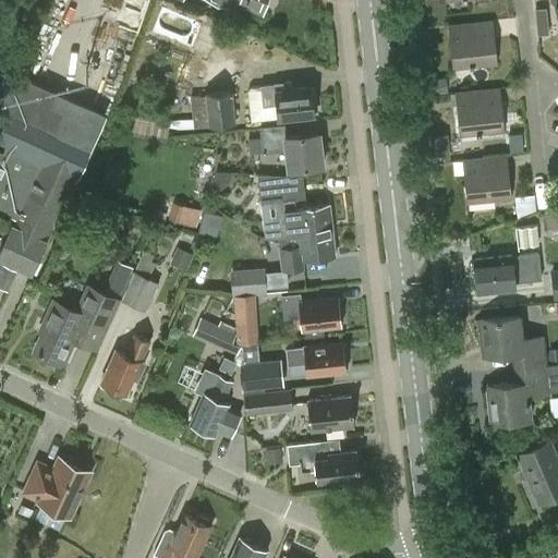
[(262,13),(266,0),(210,0),(227,5),(229,0),(262,13)]
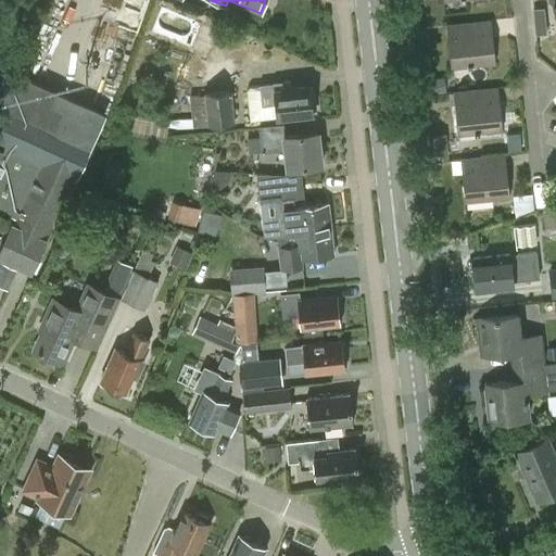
[(160,12),(155,29),(187,37),(191,20),(160,12)]
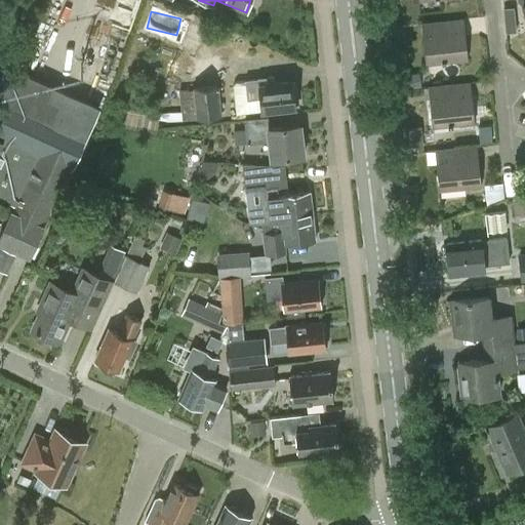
[(426,65),(468,61),(463,21),(421,25),(426,65)]
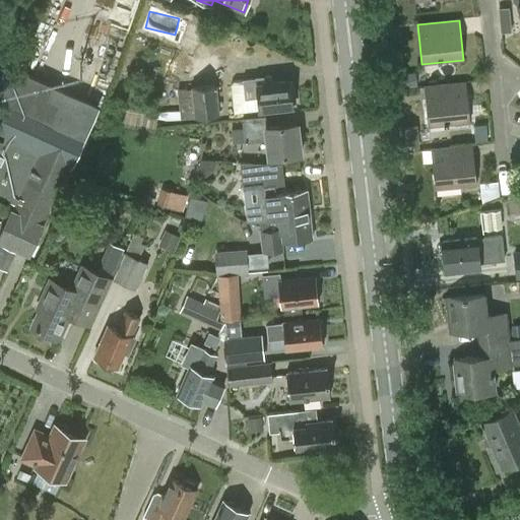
[(257,78),(257,79),(233,81),(232,85),(235,113),(259,110),(260,112),(294,108),(290,81),(272,83),(271,76),(257,78)]
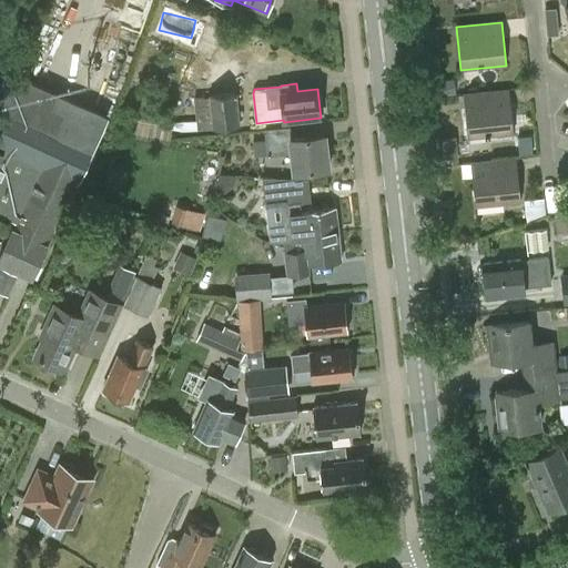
[(0,257),(0,261),(33,276),(56,227),(59,229),(98,143),(61,127),(69,111),(74,93),(63,89),(57,105),(9,84),(8,85),(6,84),(0,95),(0,97),(2,99),(0,103),(0,212),(17,221),(0,257)]
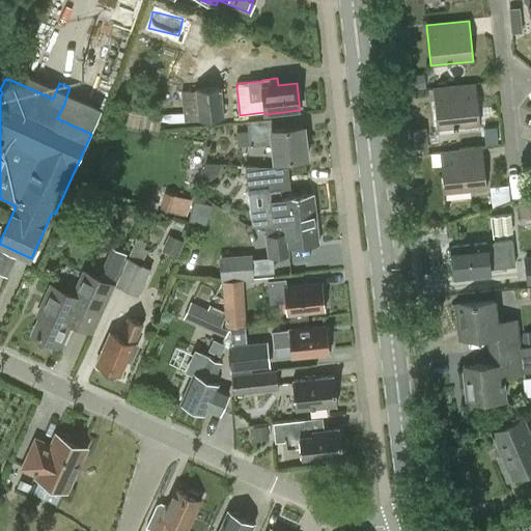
[(437,129),(479,124),(475,85),(432,89),(437,129)]
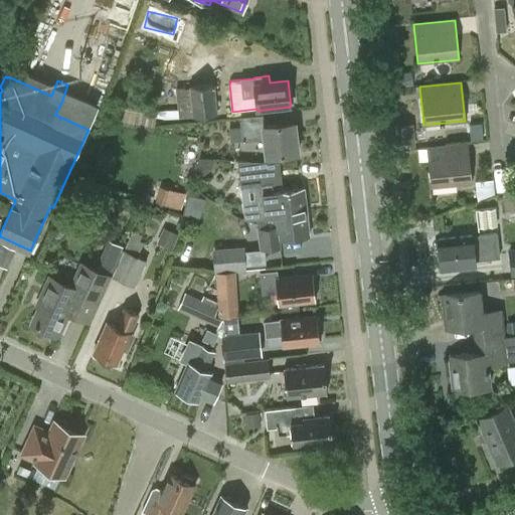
[(193,116),(217,113),(214,83),(189,87),(193,116)]
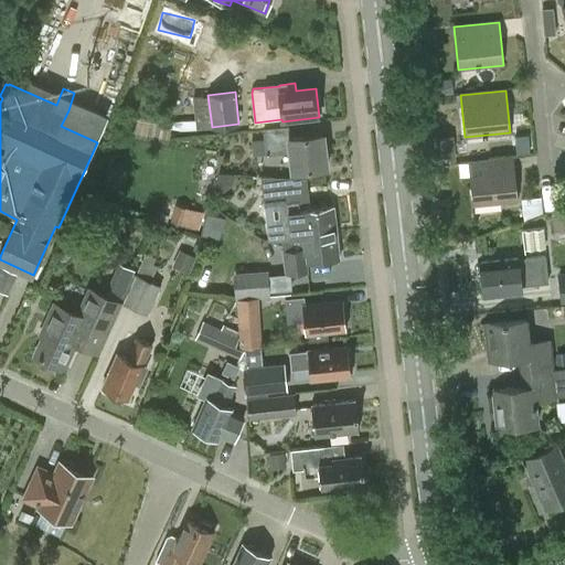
[(196,130),(211,128),(208,96),(193,97),(196,130)]
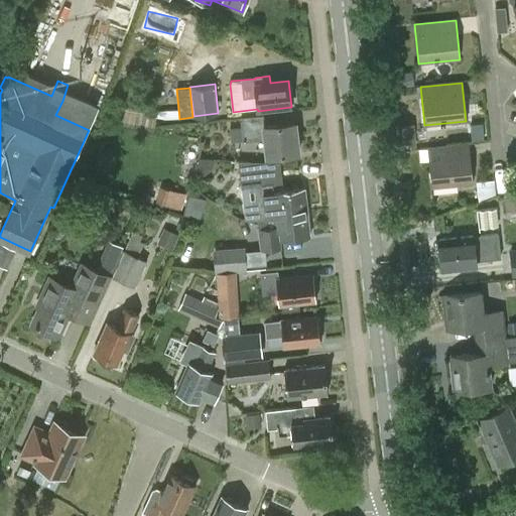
[(244,142),(266,140),(268,158),(299,154),(295,124),(264,128),(263,114),(241,117),(244,142)]
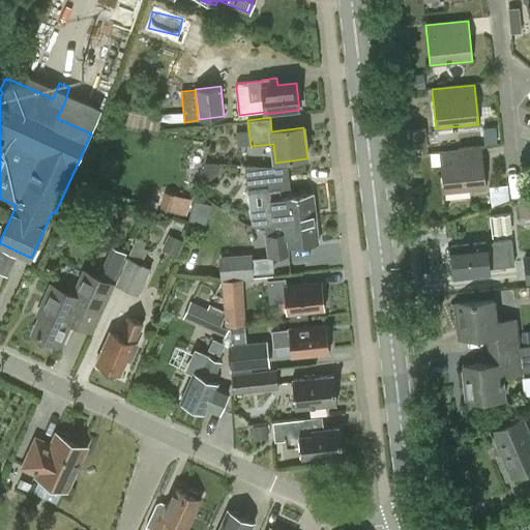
[(442,193),(486,188),(481,149),(438,153),(442,193)]
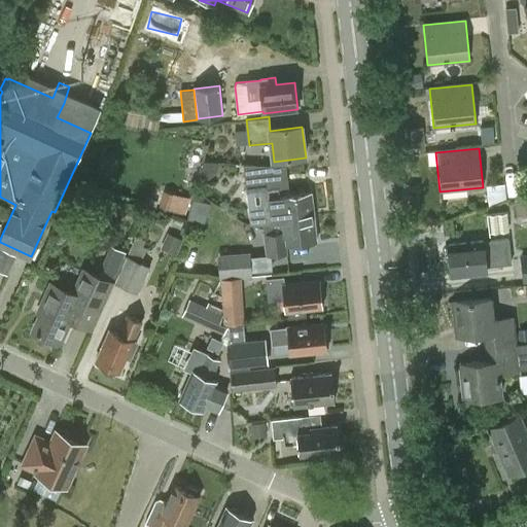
[(284,222),(315,219),(312,195),(281,199),(280,187),(290,186),(287,166),(245,164),(248,191),(262,190),(264,206),(250,208),(251,222),(283,219),(284,222)]
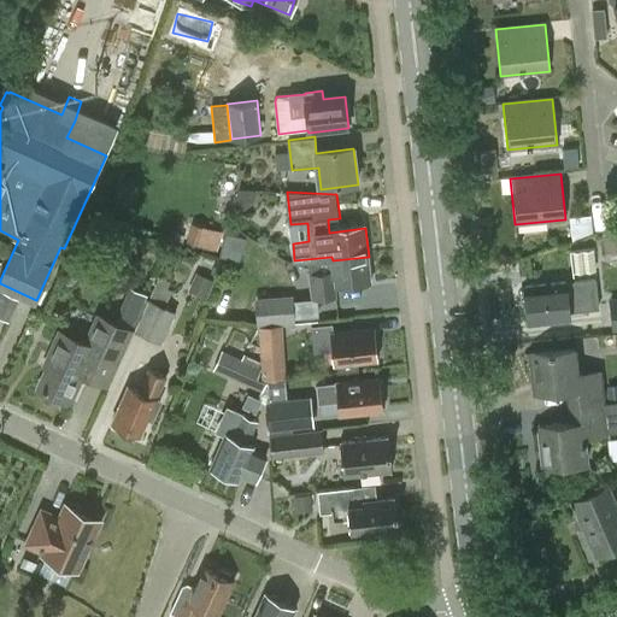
[(570,217),(573,239),(593,231),(591,215),(570,217)]
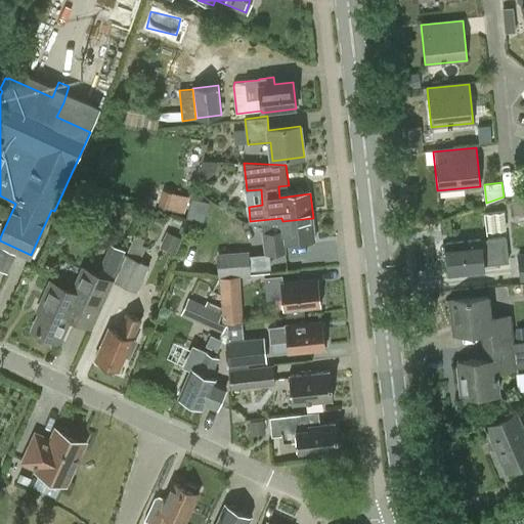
[(489,230),(510,229),(509,209),(488,211),(489,230)]
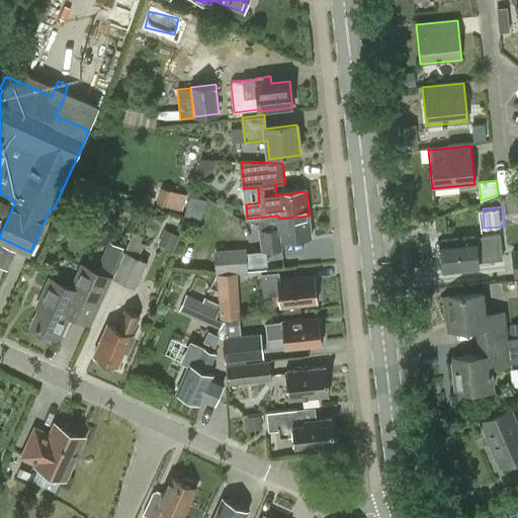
[(281,243),(313,239),(310,216),(279,219),(280,226),(259,228),(261,251),(282,249),(281,243)]
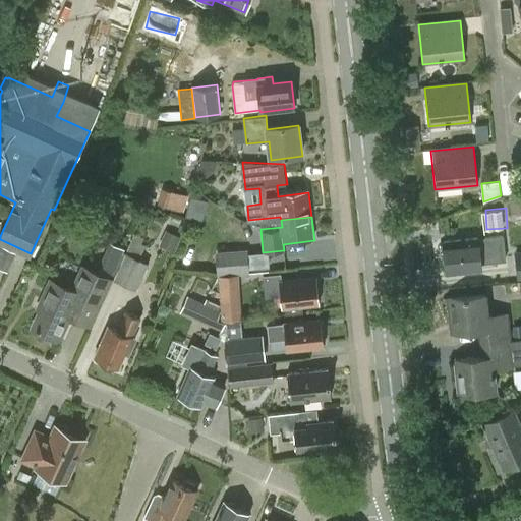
[(447,274),(481,270),(480,263),(506,259),(503,235),(477,237),(477,239),(443,243),(443,244),(440,246),(440,254),(445,256),(447,274)]
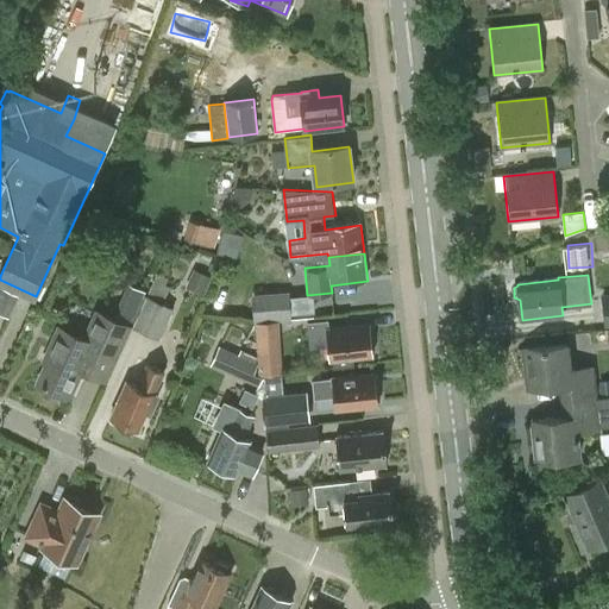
[(0,312),(8,316),(19,295),(0,286),(0,312)]
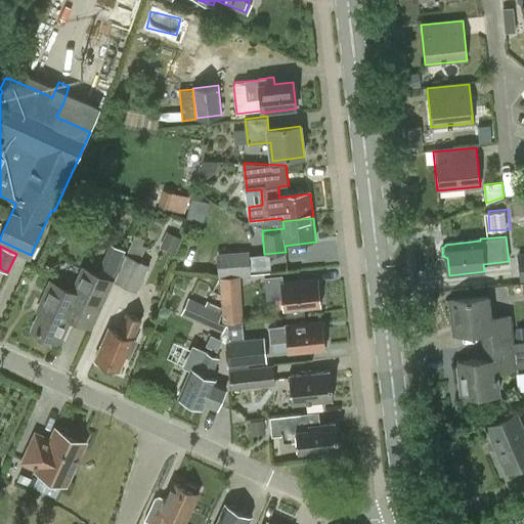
[(218,277),(251,275),(250,251),(217,254),(218,277)]
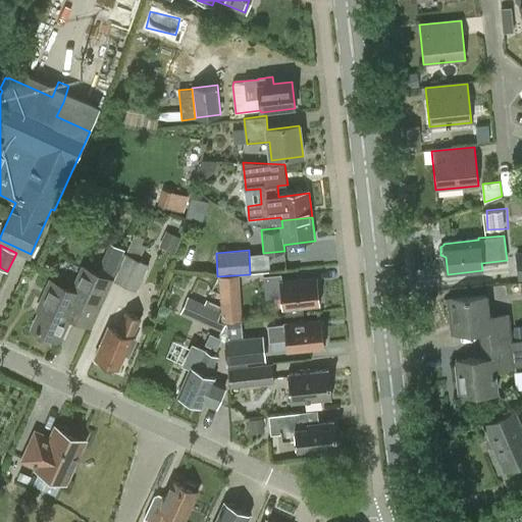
[(114,280),(114,281),(137,292),(149,264),(124,253),(113,279),(114,280)]
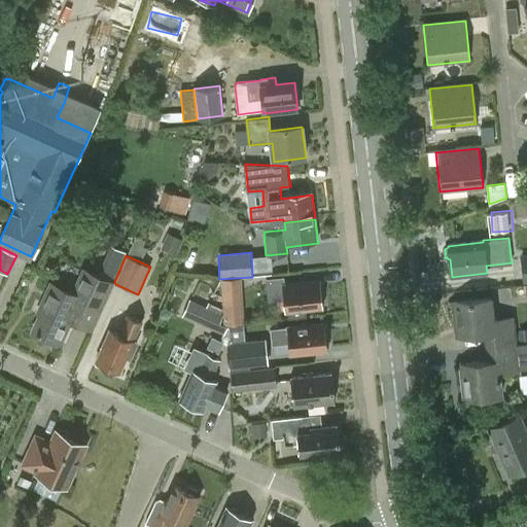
[(61,344),(70,322),(93,332),(115,284),(115,283),(114,282),(82,268),(70,297),(49,288),(42,304),(45,305),(34,331),(61,344)]
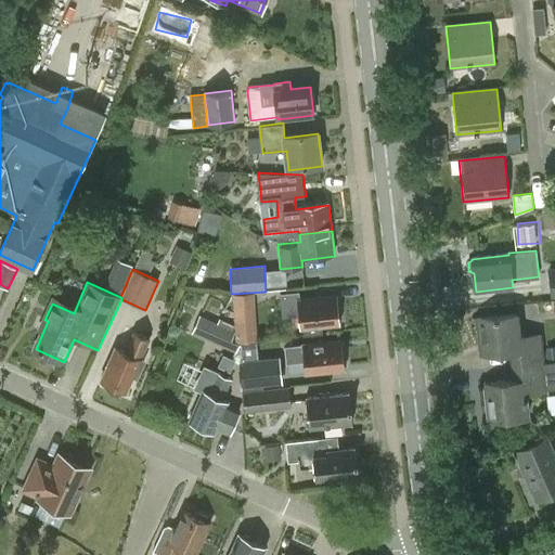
[(321,327),(338,325),(335,297),(299,301),(298,292),(280,294),(282,317),(299,315),(301,330),(304,330),(305,336),(322,334),(321,327)]
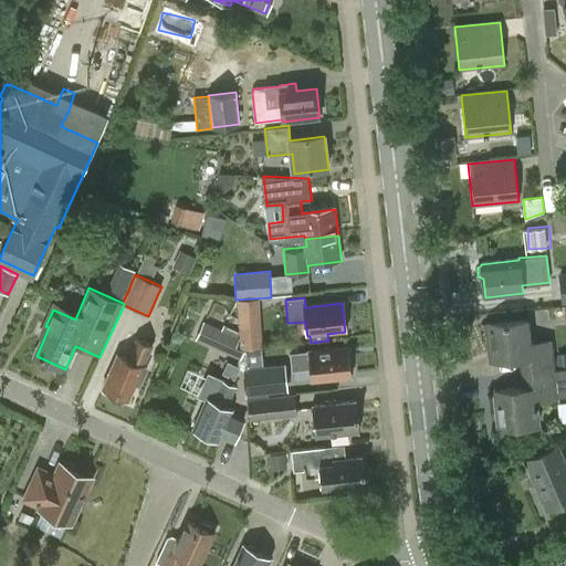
[(239,300),(241,347),(261,346),(259,299),(239,300)]
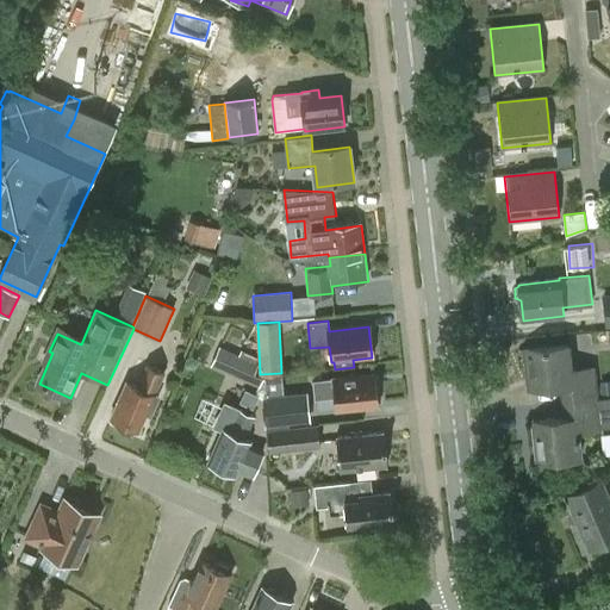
[(562,386),(564,403),(596,399),(596,397),(592,368),(571,371),(568,346),(526,349),(529,390),(562,386)]
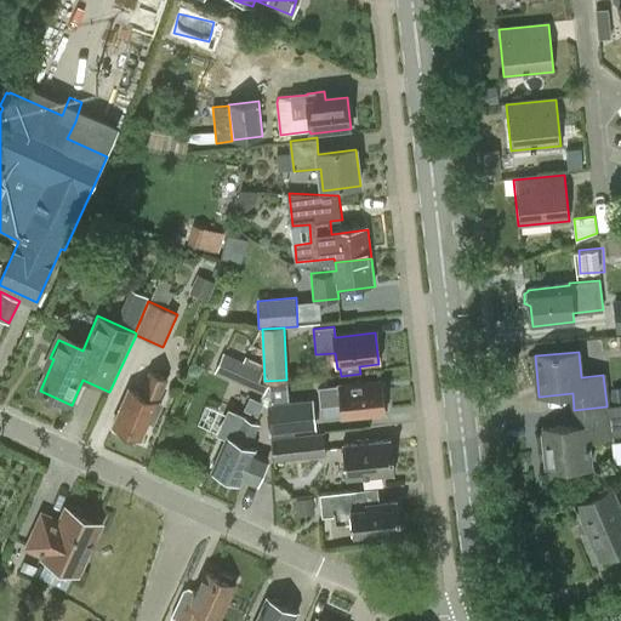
[(231,379),(255,389),(263,370),(239,359),(231,379)]
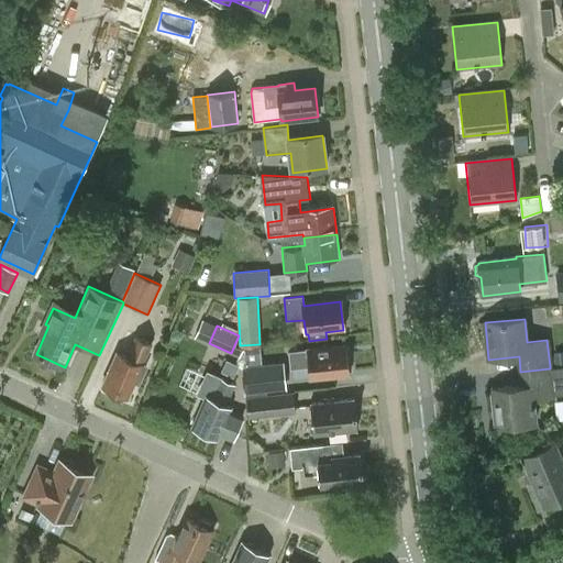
[(116,395),(117,392),(129,398),(136,382),(140,384),(148,365),(144,364),(153,344),(136,337),(128,356),(119,352),(103,386),(107,387),(106,390),(116,395)]
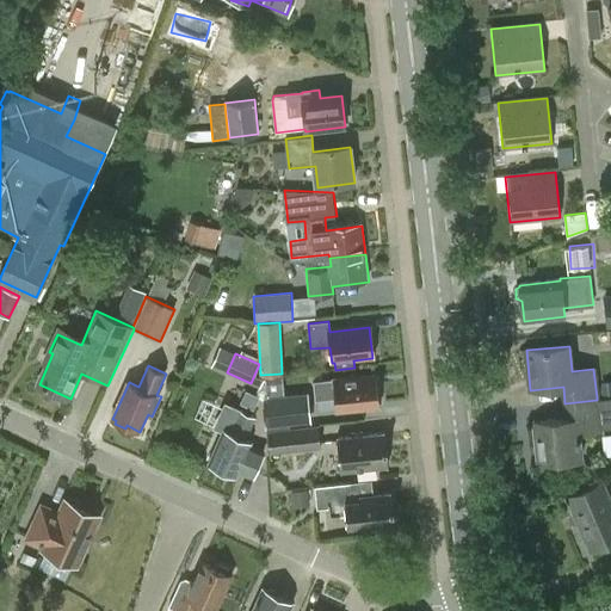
[(377,387),(375,375),(313,381),(315,400),(335,397),(337,411),(378,406),(378,402),(382,402),(381,387),(377,387)]
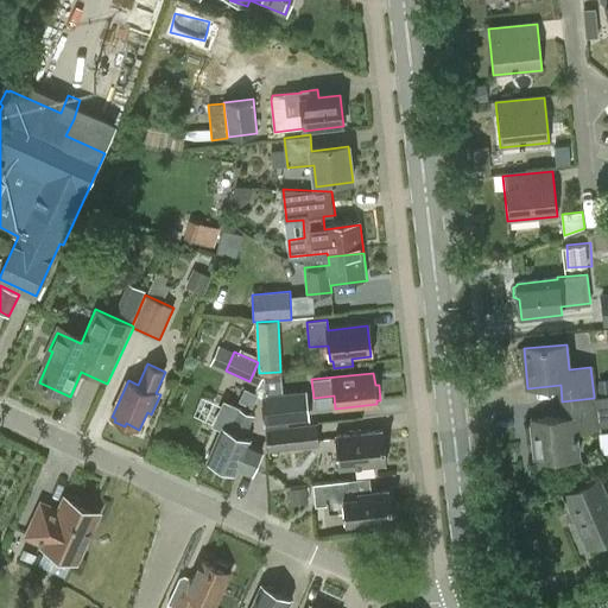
[(283,394),(265,396),(263,396),(266,424),(308,420),(305,392),(283,394)]
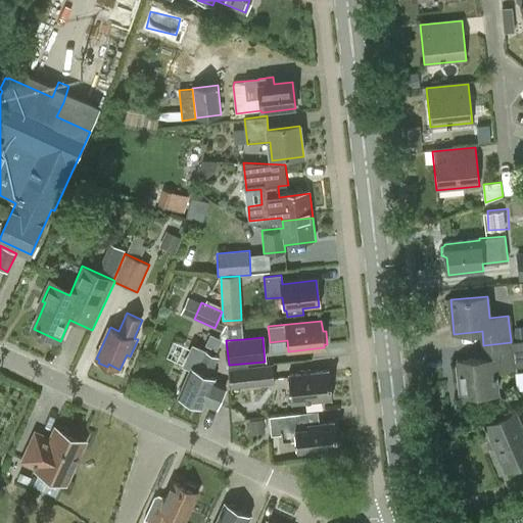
[(522,339),(511,340),(511,342),(483,345),(484,360),(457,362),(461,396),(497,393),(495,371),(514,369),(513,367),(522,366),(522,339)]
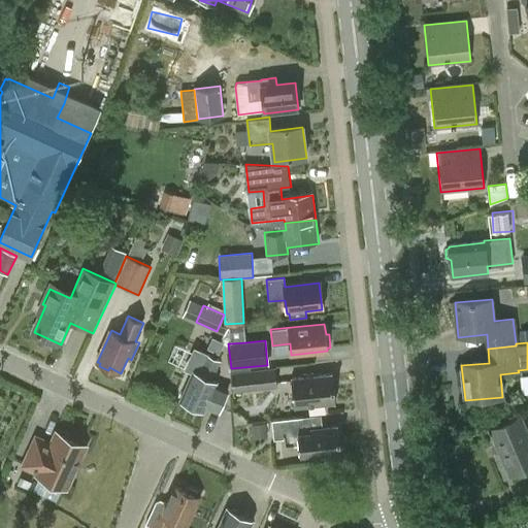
[(220,361),(208,356),(209,354),(194,348),(185,369),(193,373),(180,400),(184,402),(186,404),(190,406),(193,405),(204,410),(206,407),(219,413),(229,389),(217,384),(218,382),(211,380),(220,361)]
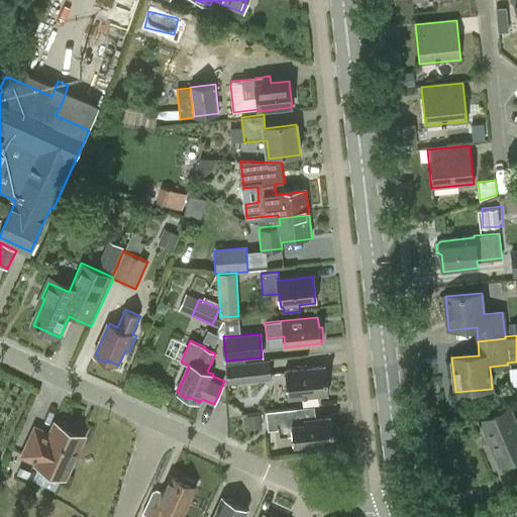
[(226,365),(228,383),(271,379),(270,359),(226,365)]
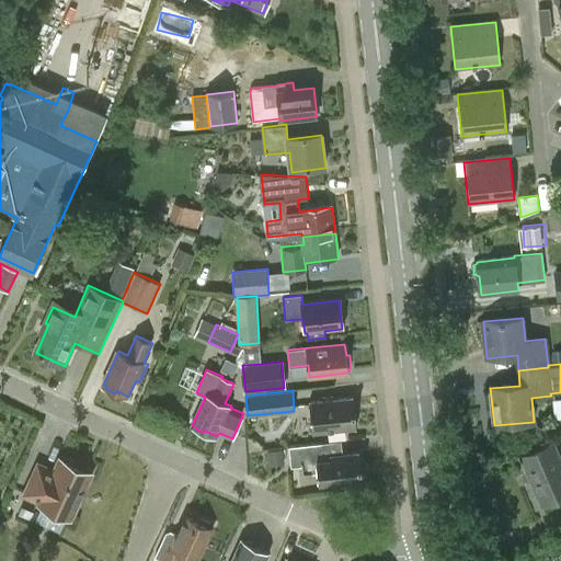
[(344,430),(357,428),(354,398),(309,402),(312,433),(329,432),(329,439),(345,438),(344,430)]
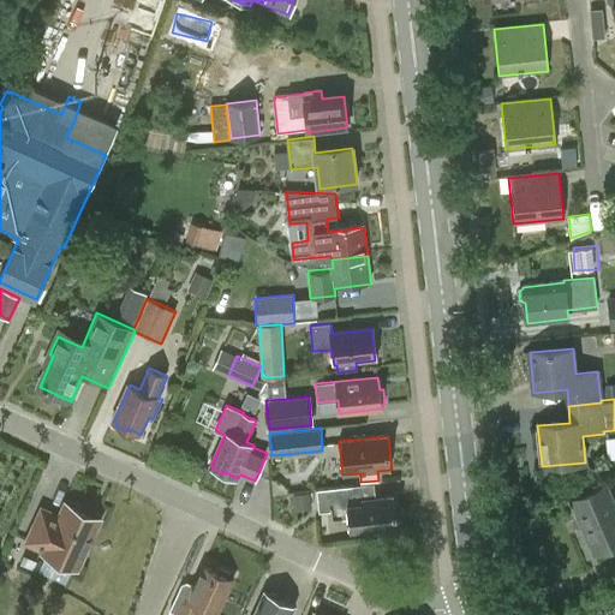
[(593,554),(614,544),(614,505),(607,485),(572,501),(593,554)]
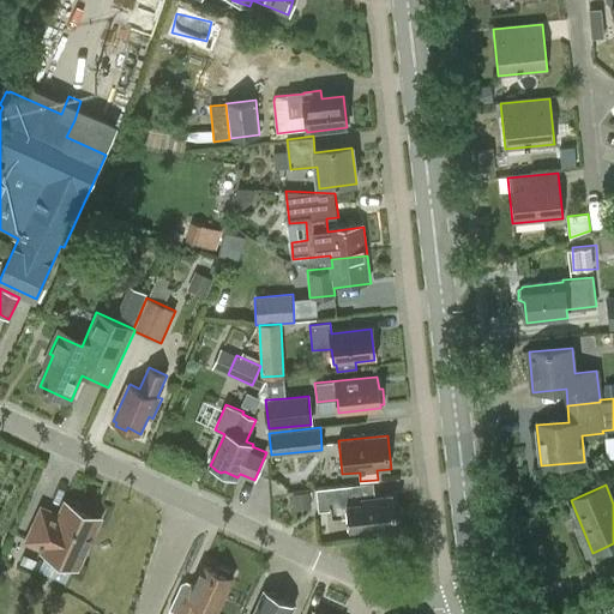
[(397,529),(393,497),(354,500),(353,486),(317,489),(319,512),(331,511),(331,519),(348,517),(349,529),(363,528),(363,533),(397,529)]
